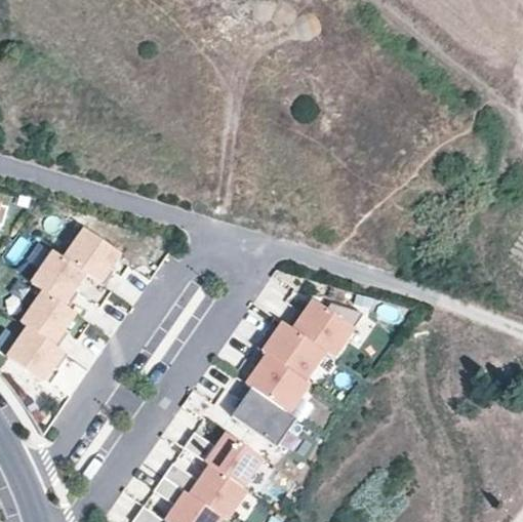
[(83,271),(102,283),(112,269),(108,266),(118,250),(83,226),(62,255),(83,271)]
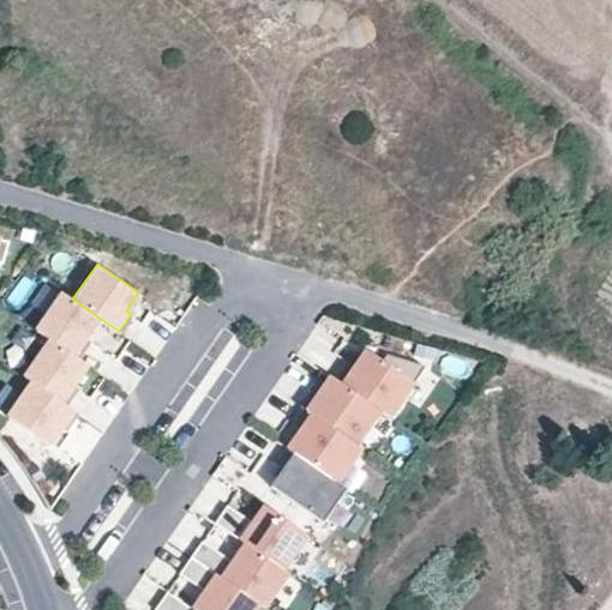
[(72,299),(60,291),(35,327),(48,337),(77,356),(89,339),(84,336),(97,316),(72,299)]
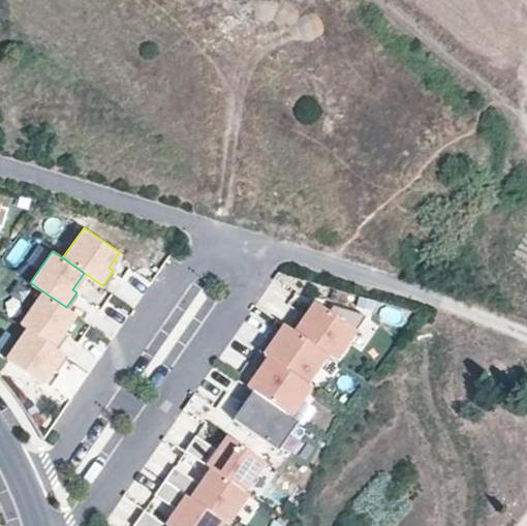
[(66,307),(41,290),(20,322),(26,328),(56,347),(66,333),(62,330),(73,312),(66,307)]
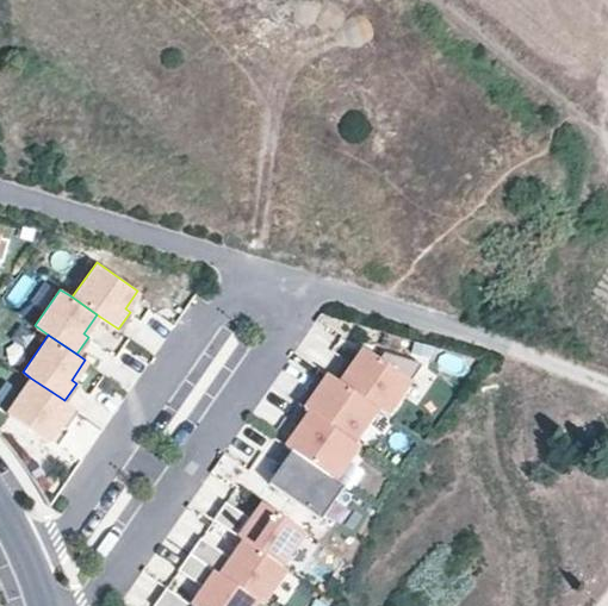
[(345,356),(332,375),(376,406),(385,413),(421,362),(383,350),(378,357),(363,347),(352,362),(345,356)]
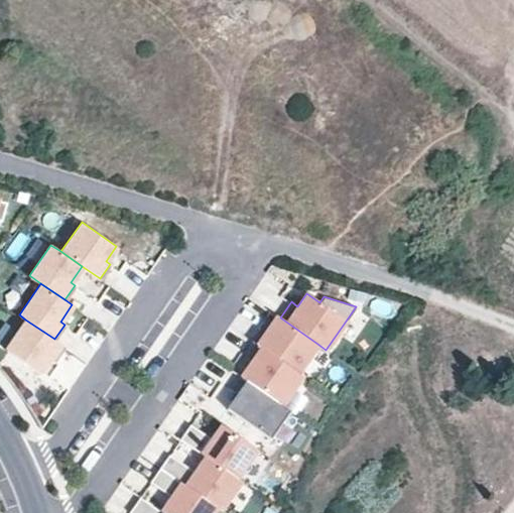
[(280,317),(276,314),(266,331),(259,327),(250,340),(254,343),(297,372),(317,344),(280,317)]
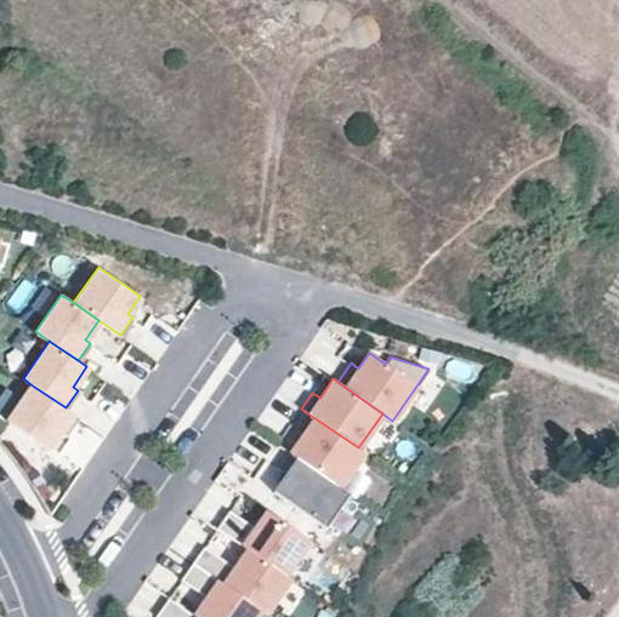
[(66,407),(30,384),(18,401),(7,417),(6,420),(47,447),(60,430),(66,434),(77,416),(66,407)]
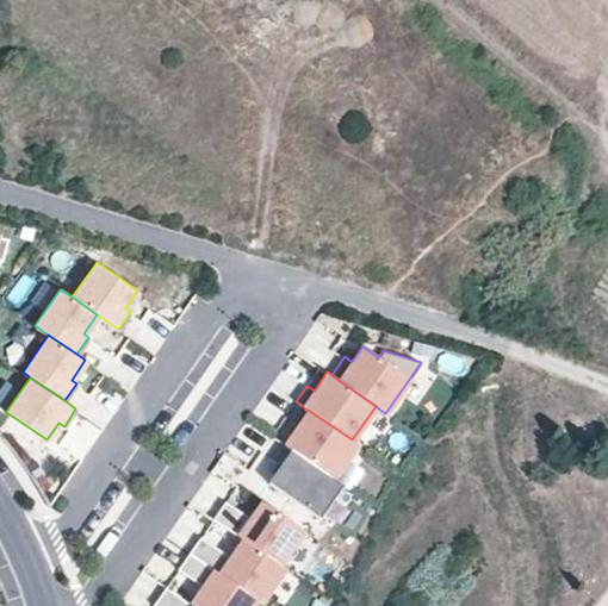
[(0,405),(7,410),(18,394),(2,383),(0,386),(0,405)]
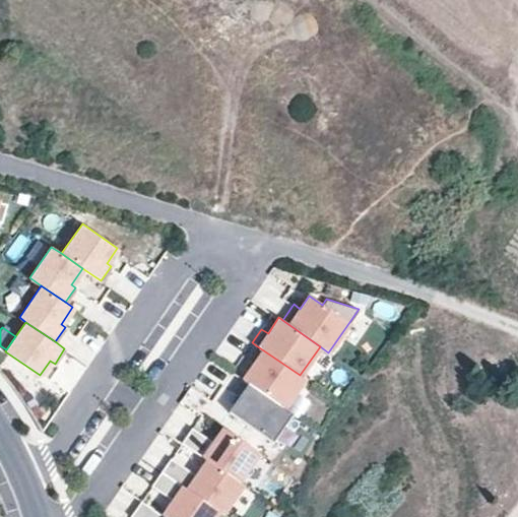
[(283,407),(304,378),(300,375),(256,345),(247,359),(253,363),(243,379),(283,407)]
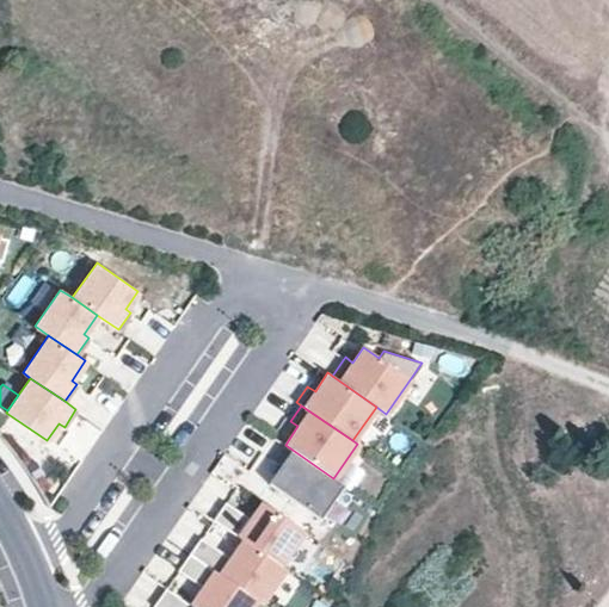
[(285,445),(283,444),(272,459),(280,464),(268,482),(320,519),(343,485),(333,478),(285,445)]
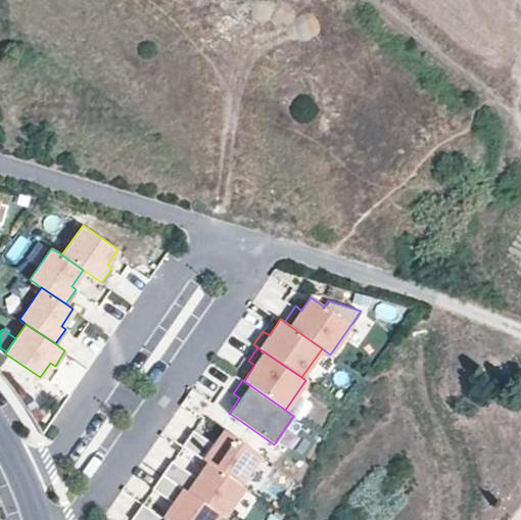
[(182,443),(207,462),(240,484),(261,455),(225,429),(215,443),(192,428),(182,443)]
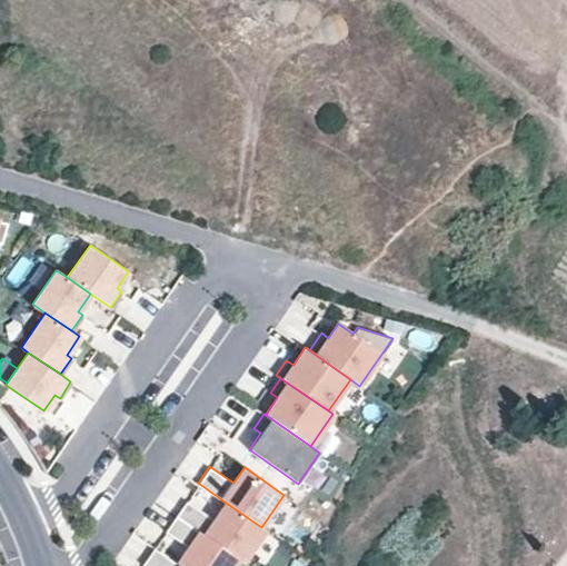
[(186,499),(176,515),(239,558),(244,562),(266,529),(261,527),(226,503),(215,519),(186,499)]
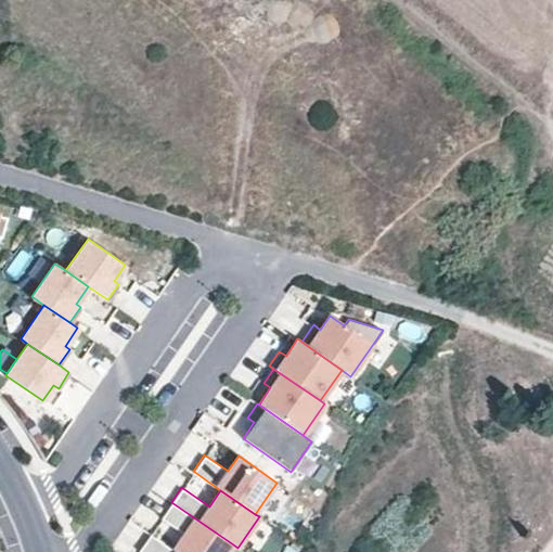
[(184,533),(172,550),(176,551),(228,551),(233,544),(171,502),(161,517),(184,533)]
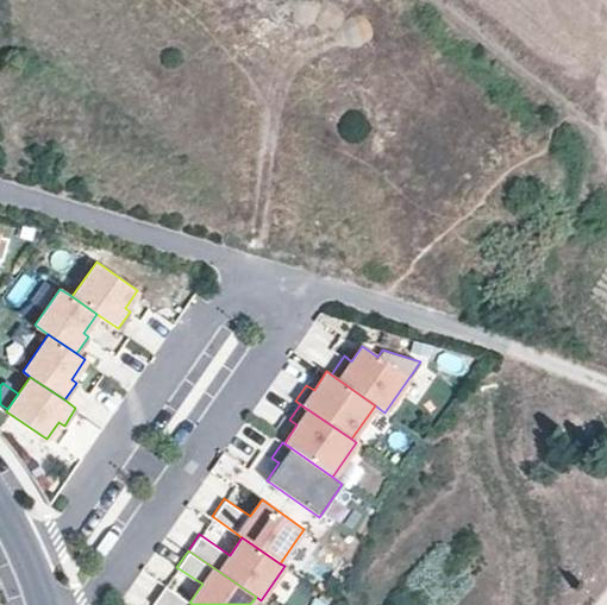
[(193,604),(189,603),(164,585),(151,603),(155,604),(193,604)]
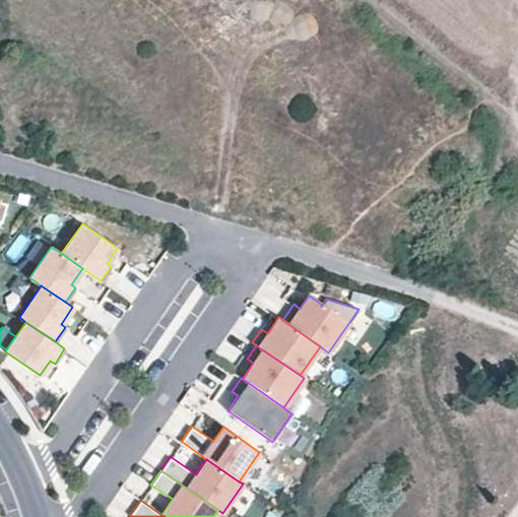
All buildings are outlined.
